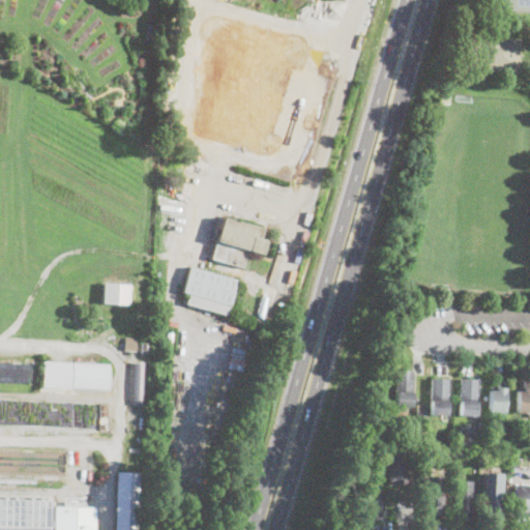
[(290,40),(225,24),(199,129),(264,146),(290,40)]
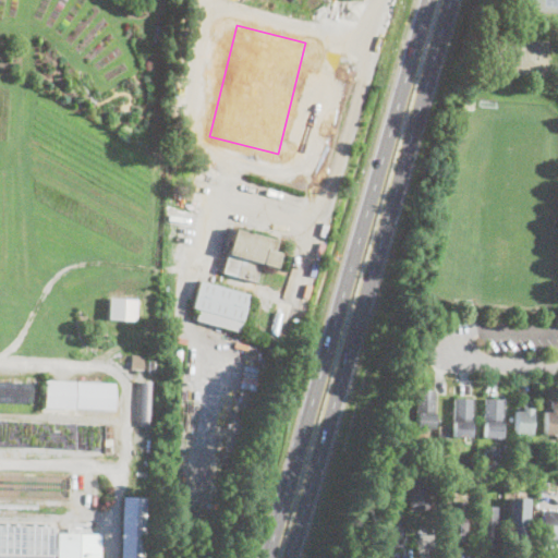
[(275,239),(232,228),(220,271),(255,280),(259,263),(275,266),(278,252),(271,250),(275,239)]
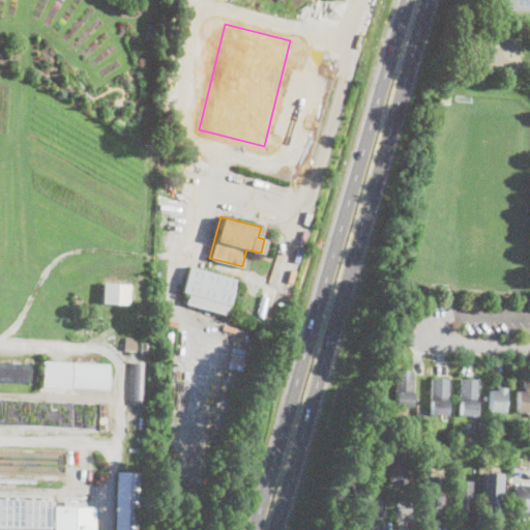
[(226,316),(184,303),(186,295),(181,293),(188,266),(236,280),(226,316)]
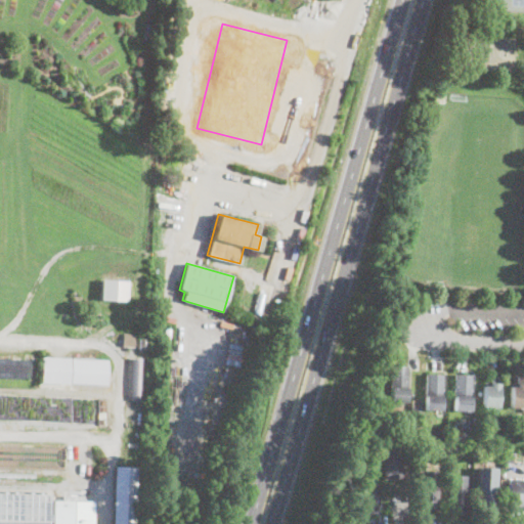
[(128,280),(127,300),(100,298),(101,278),(128,280)]
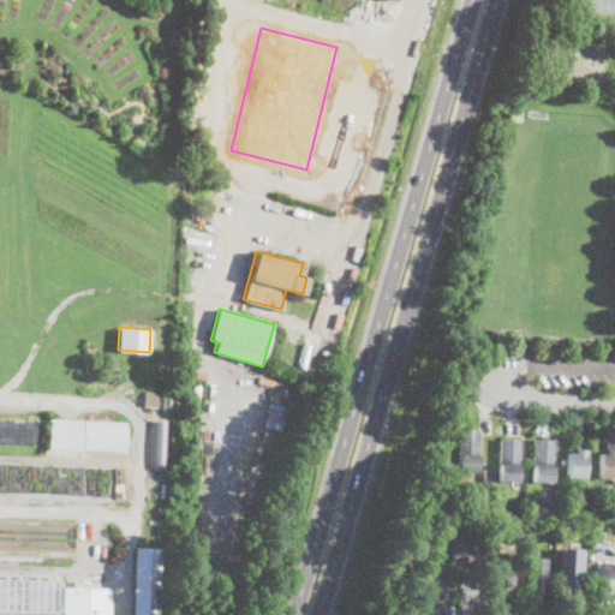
[(160,392),(159,401),(145,400),(145,392),(160,392)]
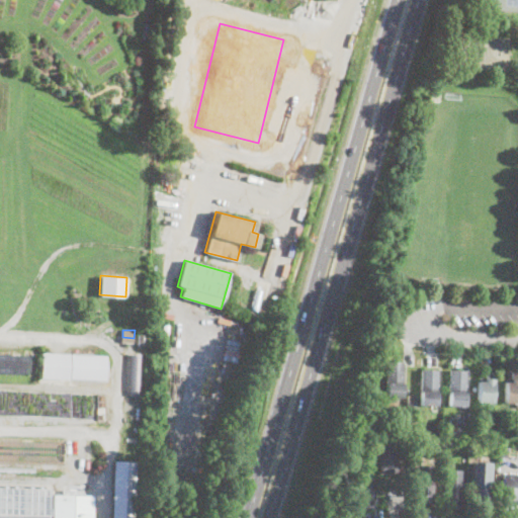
[(69,354),(68,379),(40,378),(41,353),(69,354)]
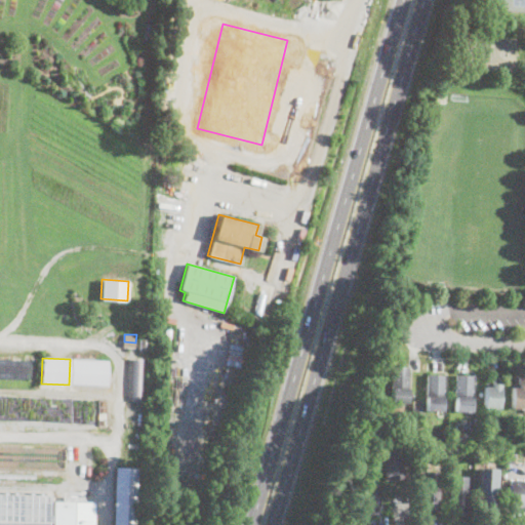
[(144,358),(142,400),(127,399),(129,358),(144,358)]
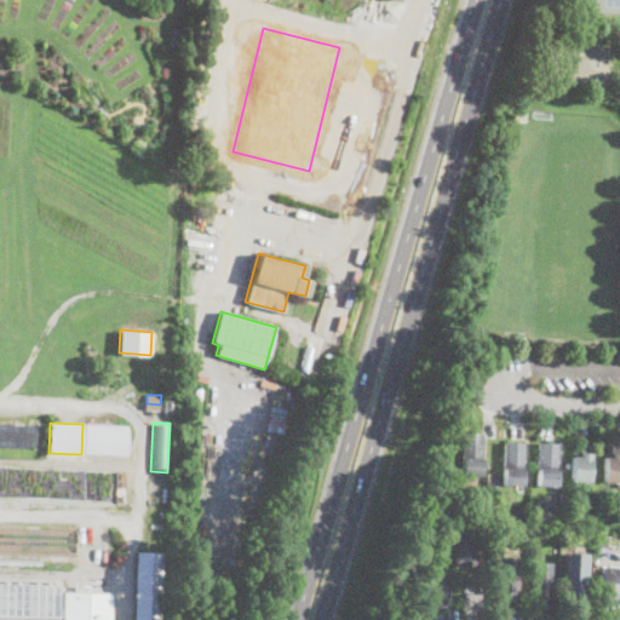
[(0,424),(35,426),(34,449),(0,448),(0,424)]
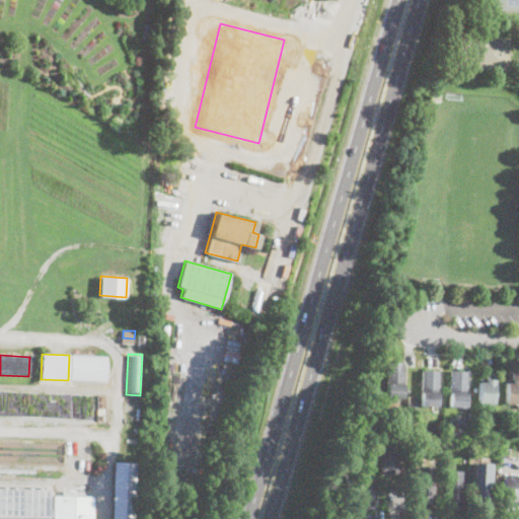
[(106,357),(105,381),(70,380),(70,356),(106,357)]
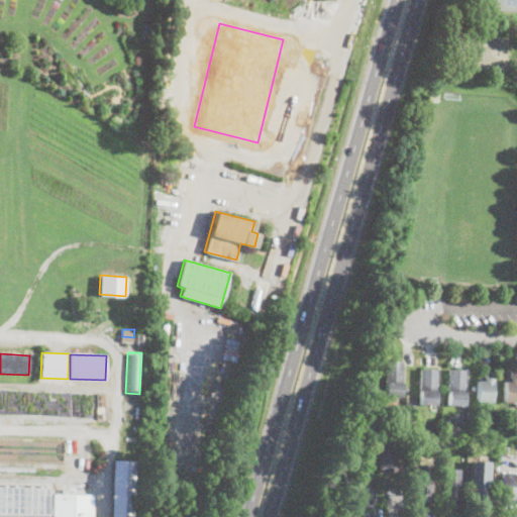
[(402,397),(385,397),(386,362),(403,363),(402,397)]
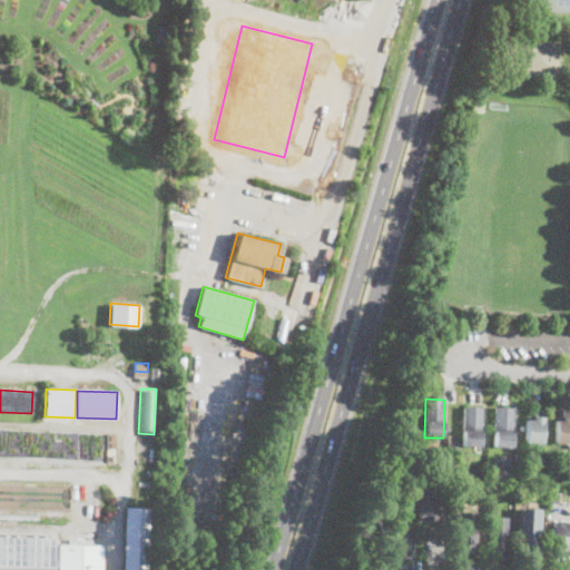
[(481,406),(480,448),(462,448),(463,406),(481,406)]
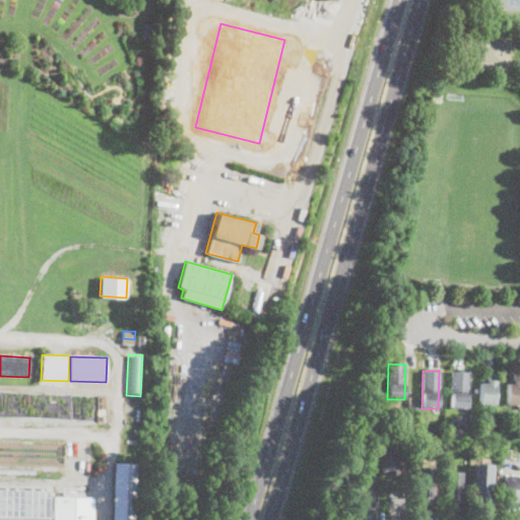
[(468,372),(466,408),(449,407),(451,371),(468,372)]
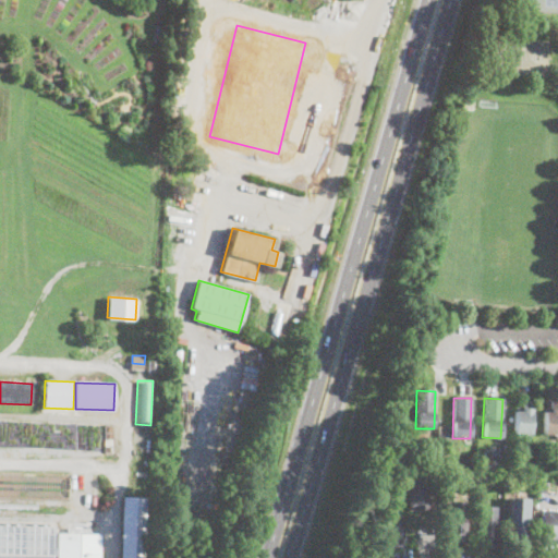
[(532,398),(532,438),(526,438),(526,433),(513,433),(513,409),(521,409),(521,407),(524,407),(524,398),(532,398)]
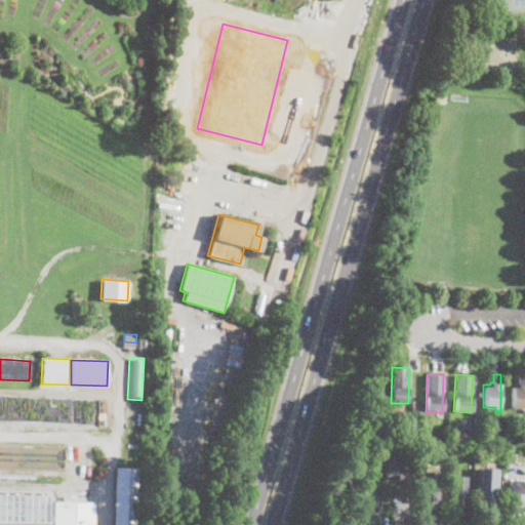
[(524,407),(510,407),(511,386),(517,386),(517,382),(519,384),(520,374),(524,374),(524,407)]
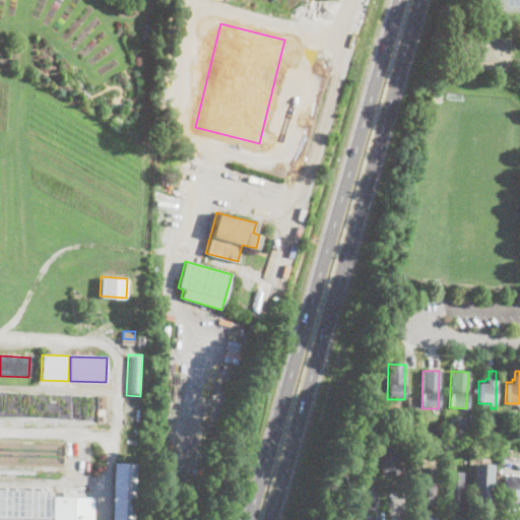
[(416,397),(416,405),(408,404),(408,397),(416,397)]
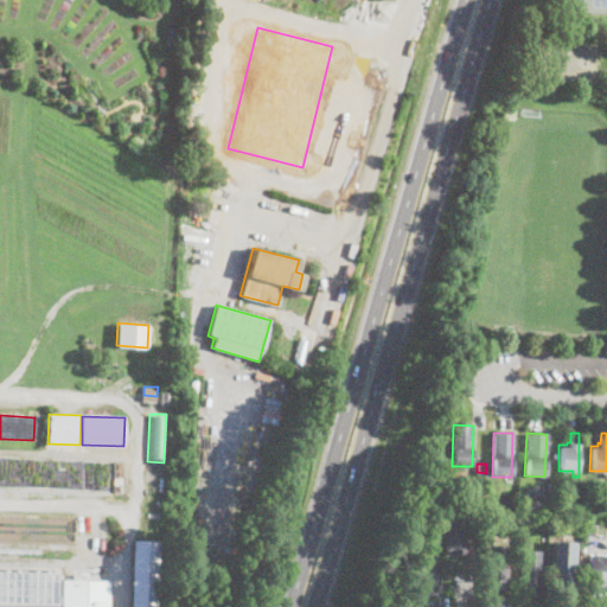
[(467,553),(451,554),(451,551),(447,551),(443,511),(464,509),(467,553)]
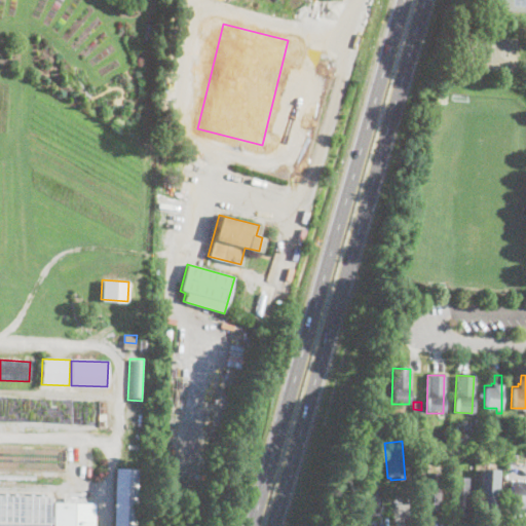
[(0,448),(66,450),(66,467),(0,465),(0,448)]
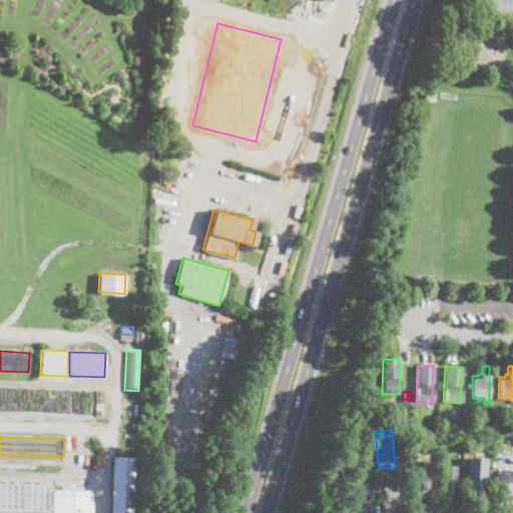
[(503,443),(502,452),(494,451),(495,442),(503,443)]
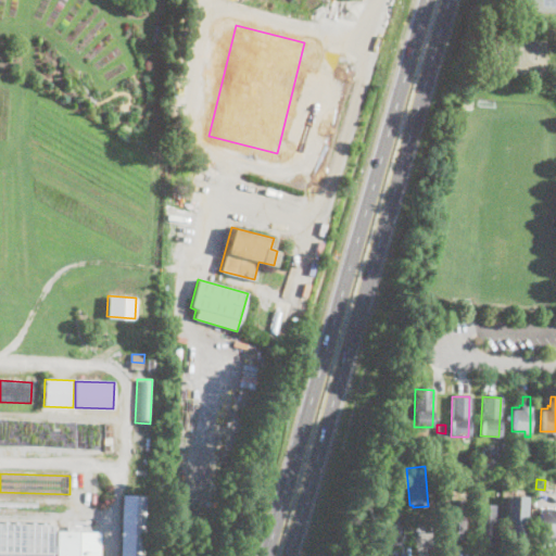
[(147,496),(143,555),(119,555),(123,495),(147,496)]
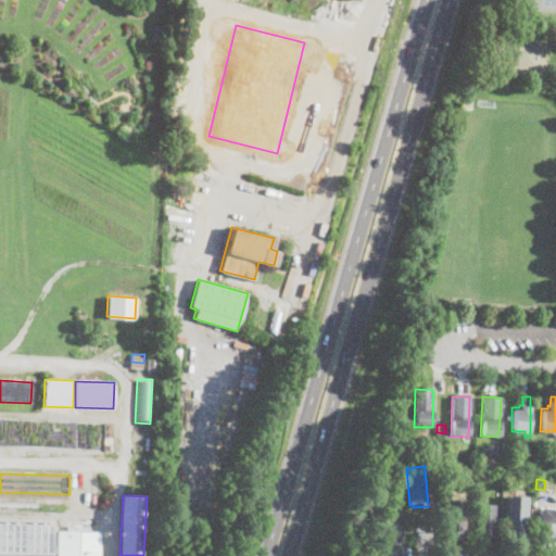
[(528,497),(526,530),(513,529),(513,527),(507,526),(509,495),(528,497)]
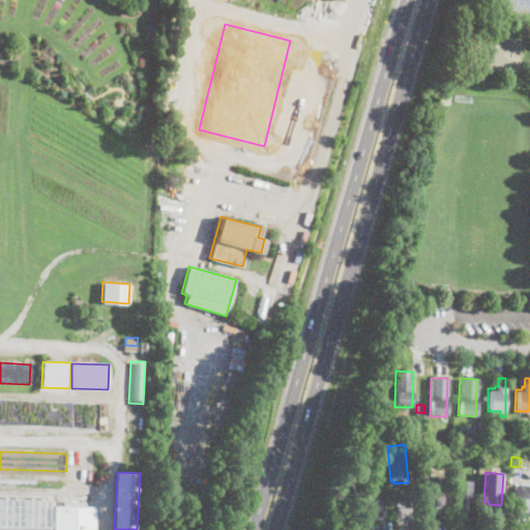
[(443,516),(431,514),(431,509),(424,509),(425,477),(444,478),(443,516)]
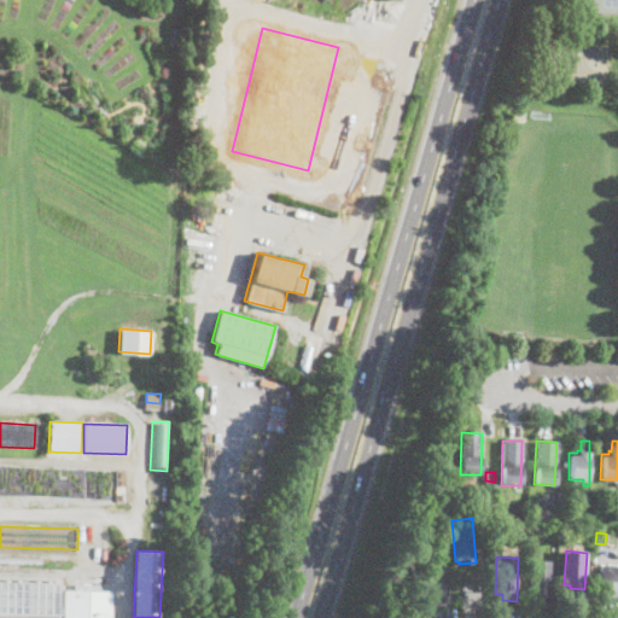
[(447,605),(430,607),(421,563),(442,559),(449,600),(445,600),(447,605)]
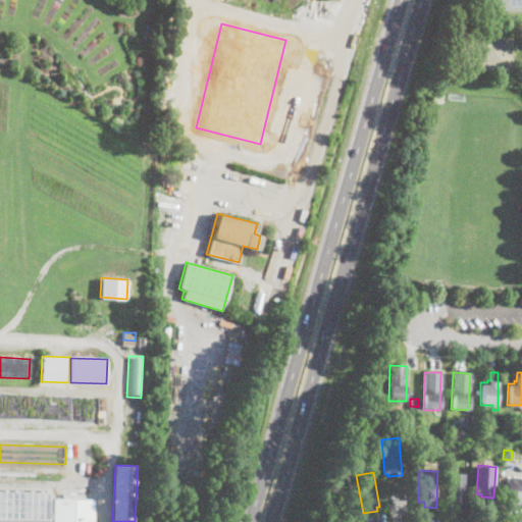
[(465,514),(451,513),(451,509),(448,509),(449,473),(466,474),(465,514)]
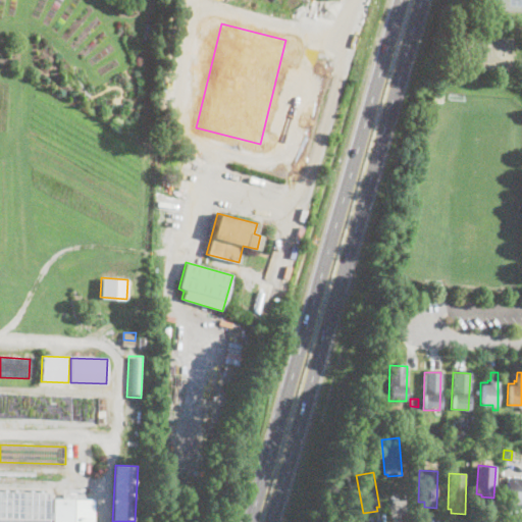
[(521,478),(521,505),(508,504),(509,478),(521,478)]
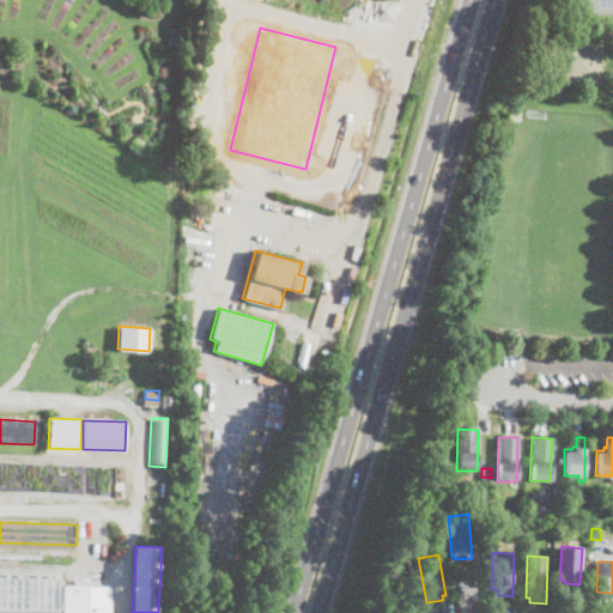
[(58,612),(0,612),(0,577),(60,580),(58,612)]
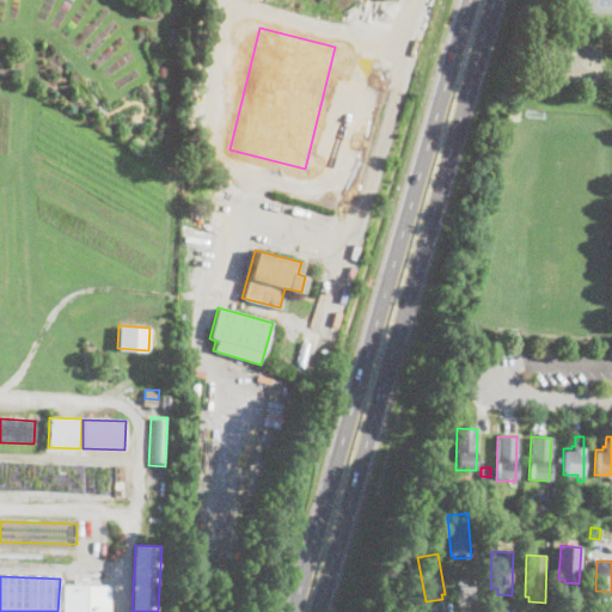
[(99,580),(99,586),(110,586),(109,611),(61,611),(62,585),(73,586),(73,579),(99,580)]
